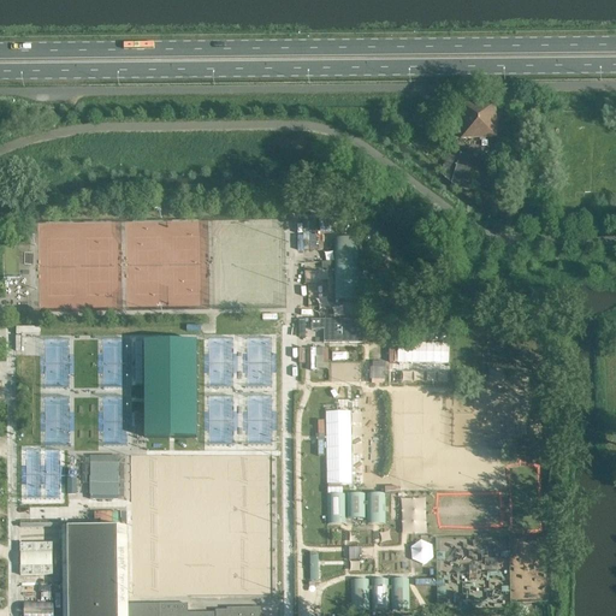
[(497,138),(496,104),(496,102),(461,104),(461,124),(462,135),(462,140),(497,138)]
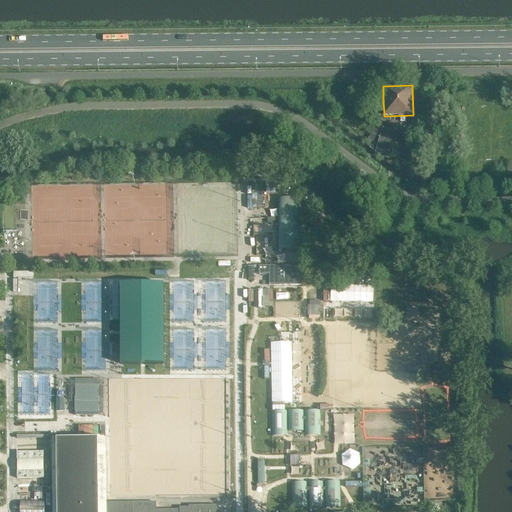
[(435,133),(443,100),(431,97),(422,130),(432,133),(435,133)]
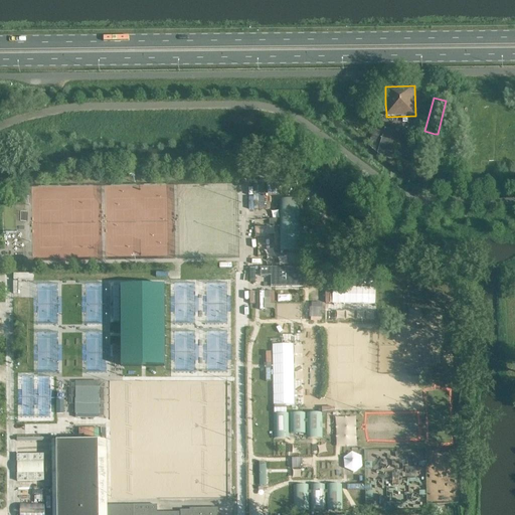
[(379,149),(383,135),(384,129),(384,124),(376,124),(376,130),(374,130),(369,146),(377,154),(379,149)]
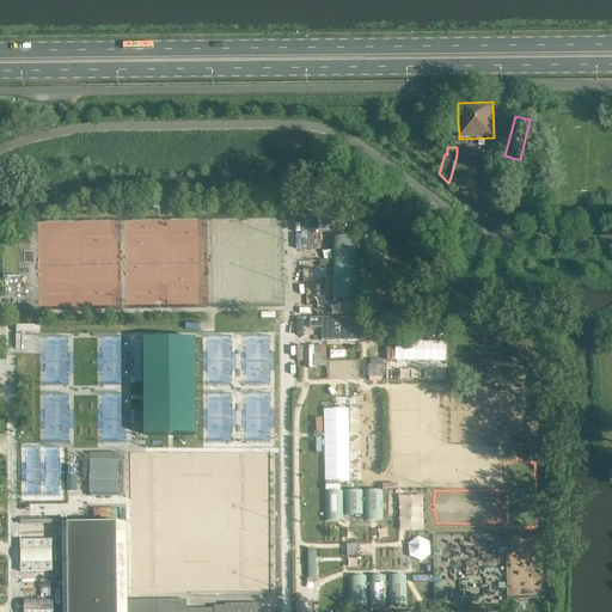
[(515,166),(516,159),(505,155),(503,163),(515,166)]
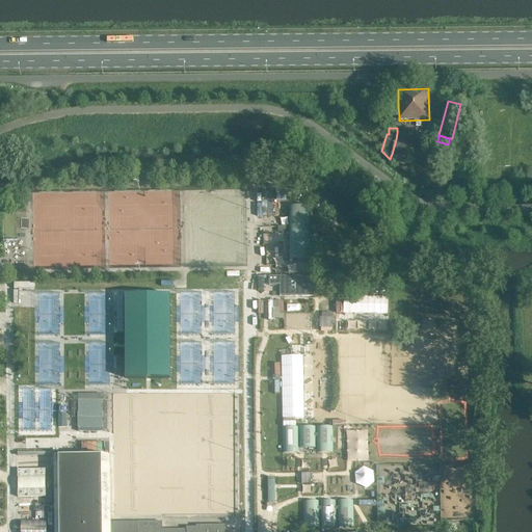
[(408,159),(413,144),(396,139),(392,154),(408,159)]
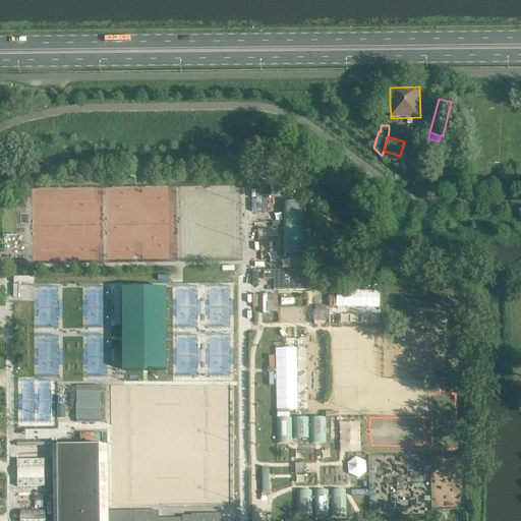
[(398,162),(400,156),(384,151),(382,156),(388,161),(390,157),(398,162)]
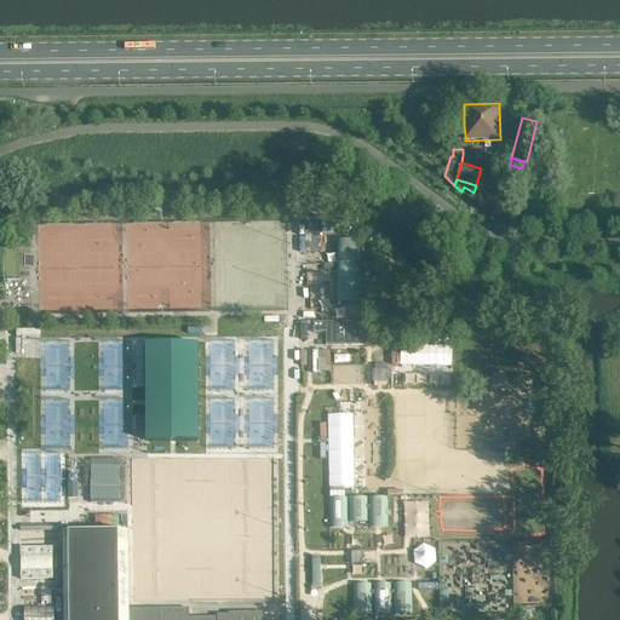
[(365,241),(352,241),(338,241),(338,302),(346,302),(356,302),(365,302),(365,241)]
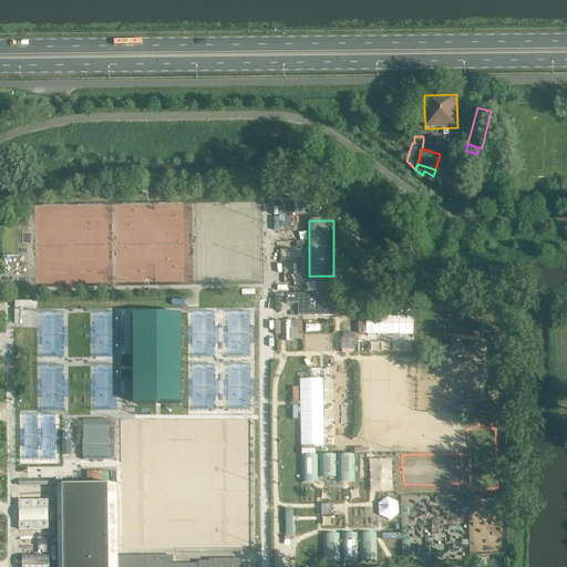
[(287,305),(298,305),(298,316),(333,316),(333,295),(287,295),(287,305)]
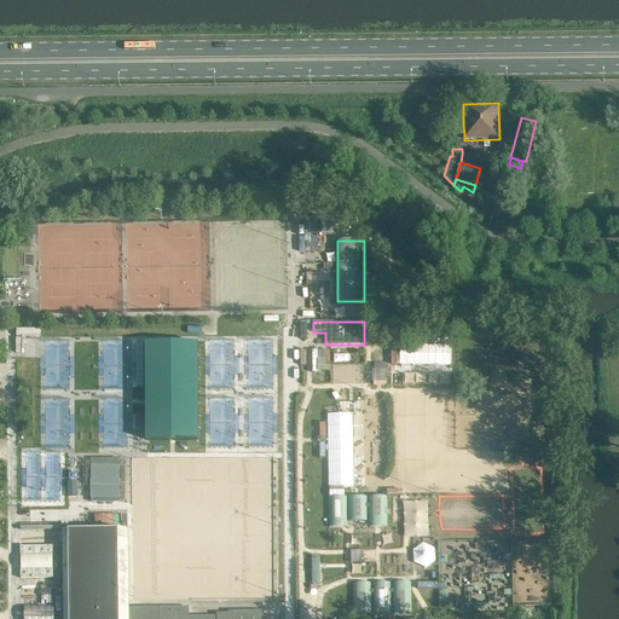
[(40,329),(17,329),(17,336),(17,339),(16,339),(16,353),(22,353),(22,336),(40,336),(40,329)]
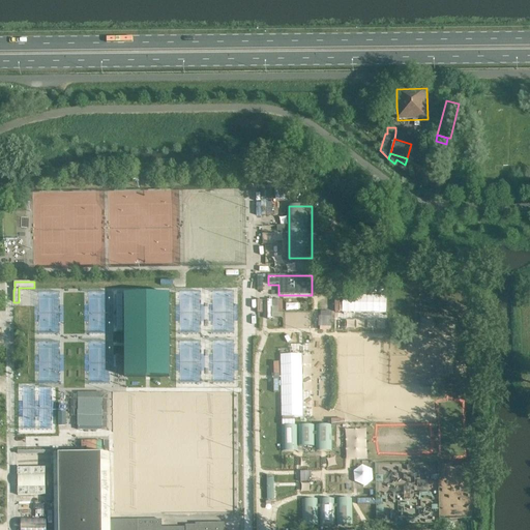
[(170,296),(124,296),(123,379),(170,379),(170,296)]
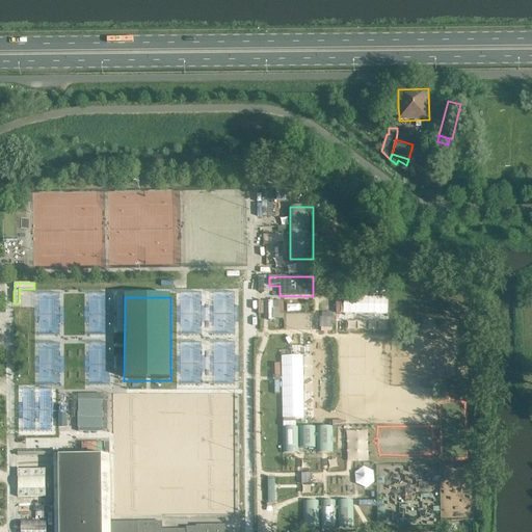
[(344,312),(389,314),(389,300),(345,298),(344,312)]
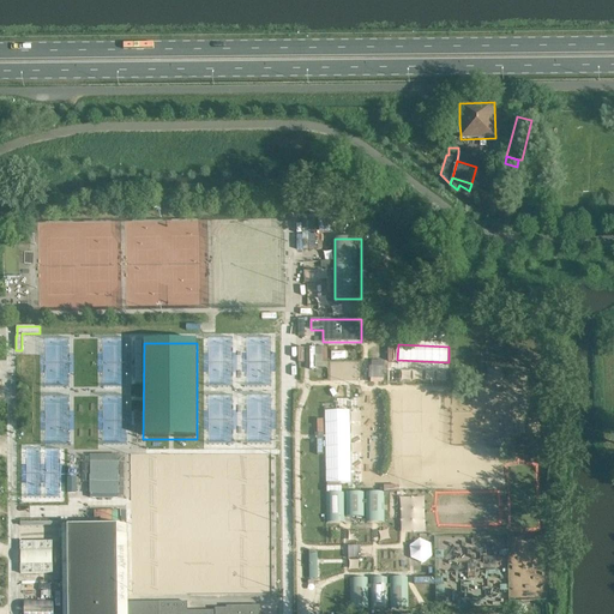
[(329,367),(329,347),(312,347),(312,367),(329,367)]
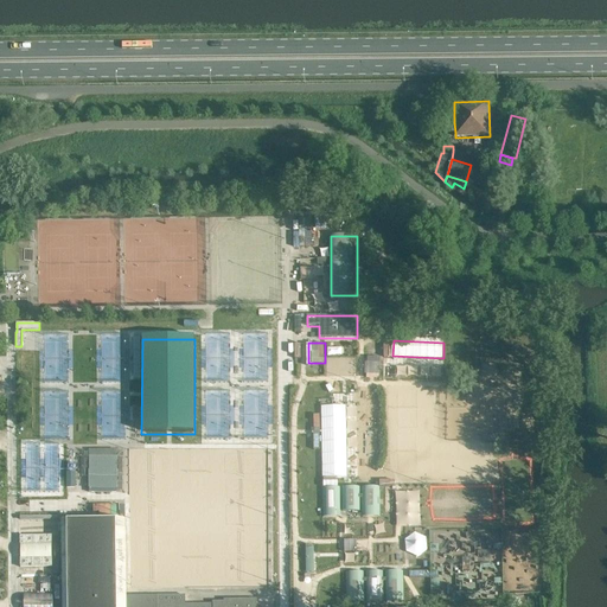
[(17,360),(27,360),(27,351),(16,351),(17,360)]
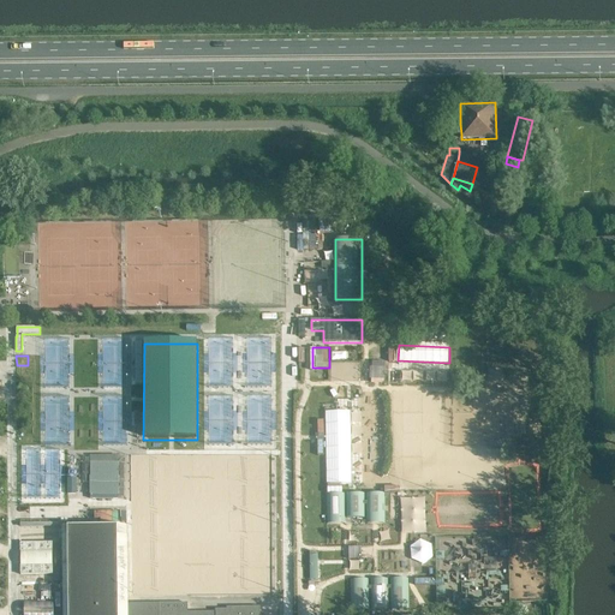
[(376,370),(375,381),(386,382),(386,371),(376,370)]
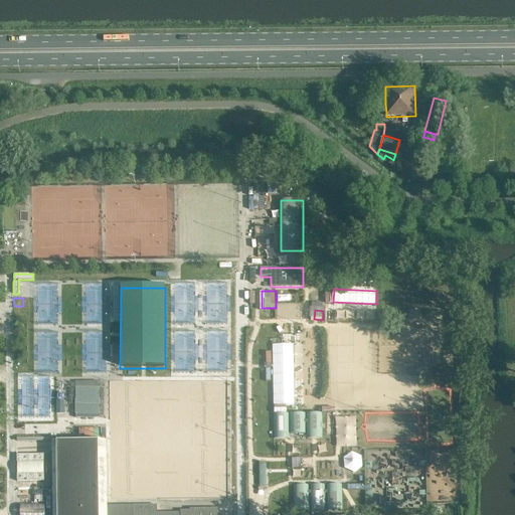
[(295,343),(274,343),(275,404),(296,404),(295,343)]
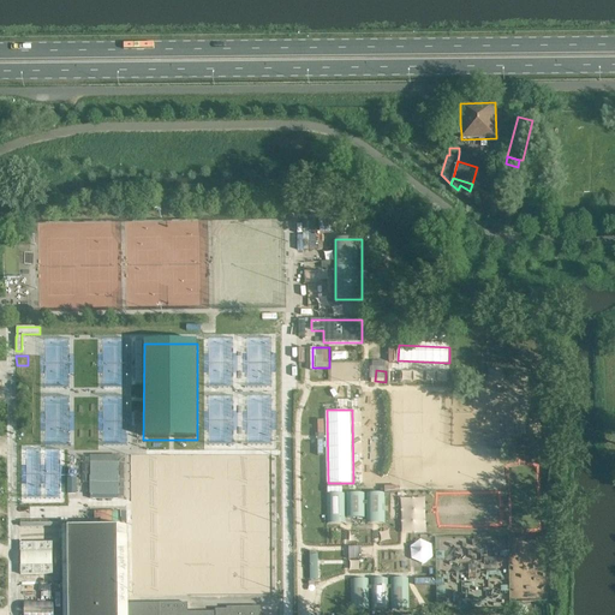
[(70,479),(70,496),(119,496),(119,461),(91,461),(91,479),(70,479)]
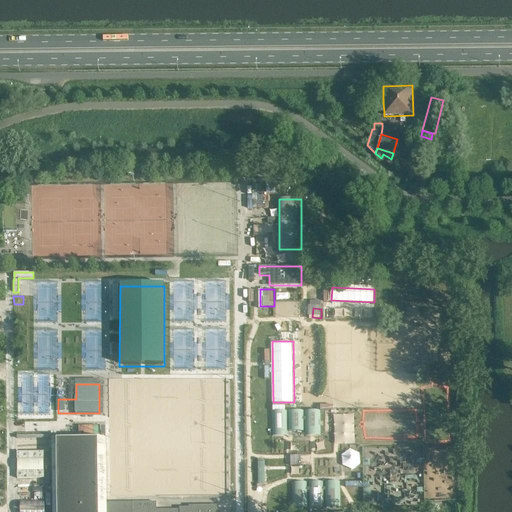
[(287,411),(272,411),(272,431),(287,431),(287,411)]
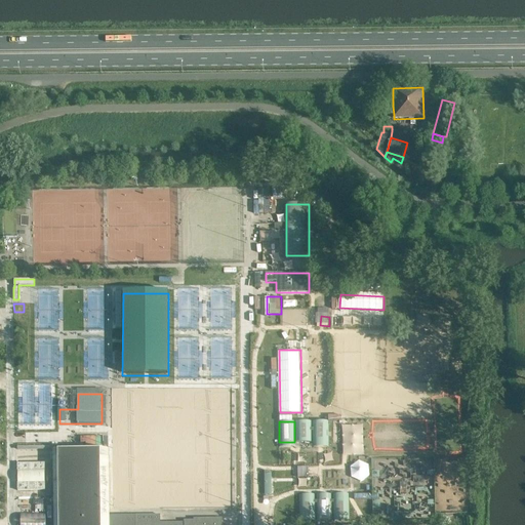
[(312,442),(312,421),(295,421),(295,442),(312,442)]
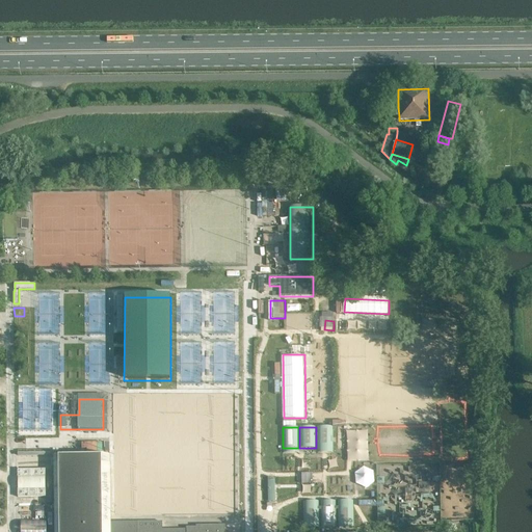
[(333,427),(317,427),(317,448),(333,448),(333,427)]
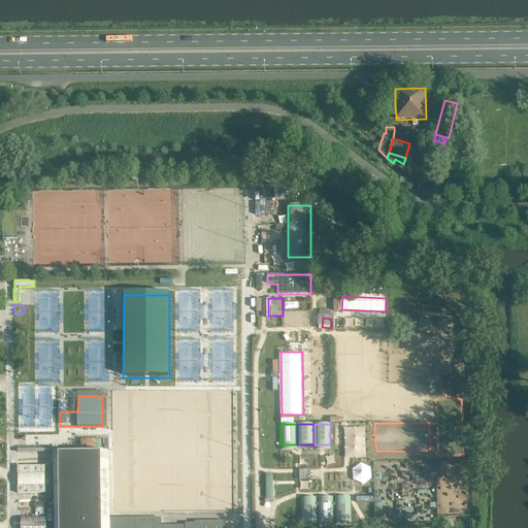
[(349,424),(349,454),(369,454),(369,424),(349,424)]
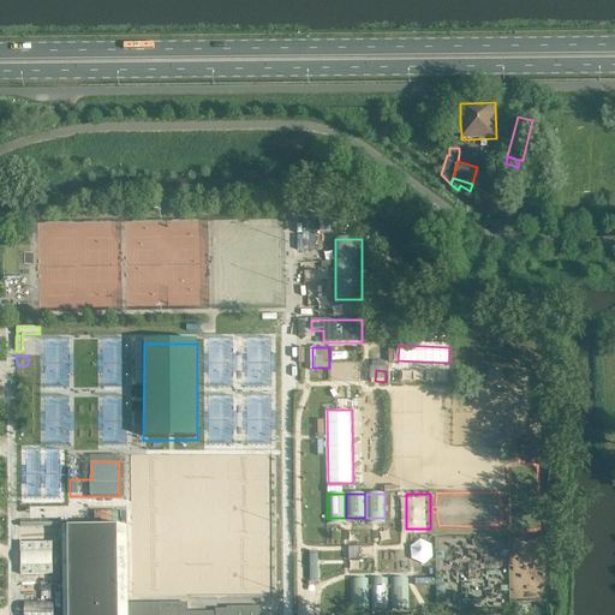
[(114,524),(113,508),(100,508),(100,524),(114,524)]
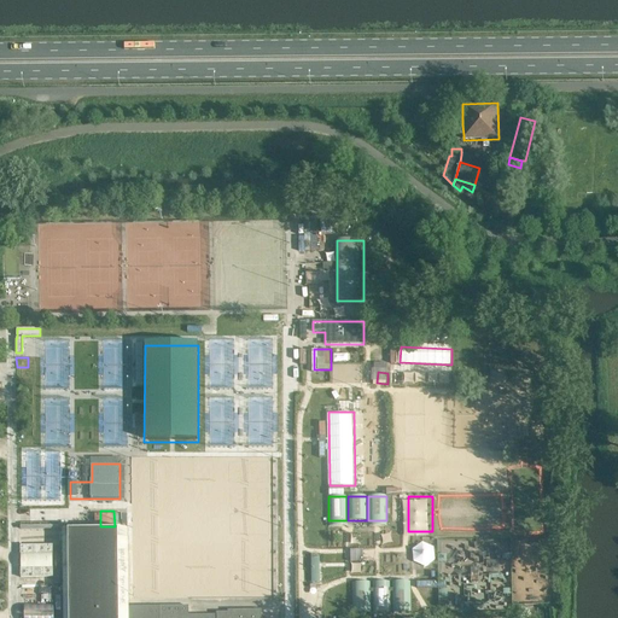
[(188,616),(188,606),(129,607),(128,529),(63,530),(64,617),(262,617),(262,610),(228,611),(228,614),(188,616)]
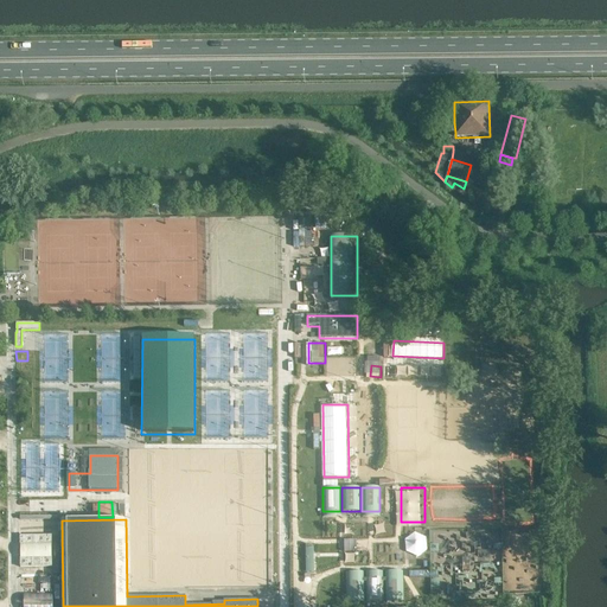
[(407,536),(407,548),(428,548),(428,535),(407,536)]
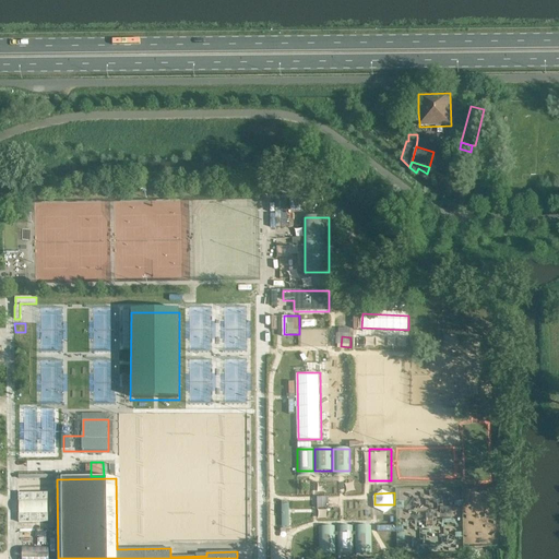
[(371,525),(354,526),(355,554),(371,554),(372,554),(371,525)]
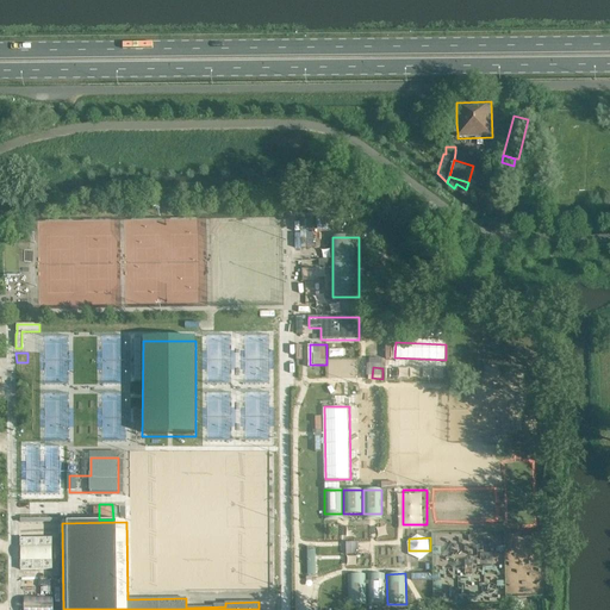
[(366,574),(348,576),(347,576),(348,605),(367,605),(366,574)]
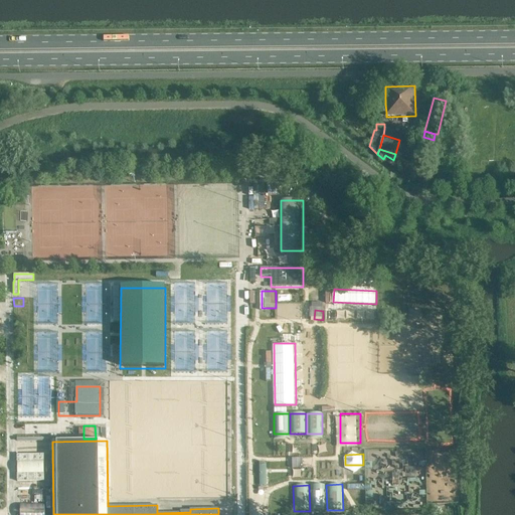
[(326,510),(326,491),(310,491),(311,510),(326,510)]
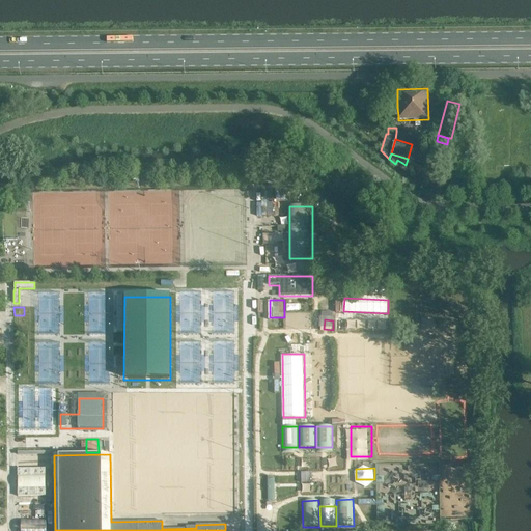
[(46,530),(47,519),(21,519),(21,530),(46,530)]
